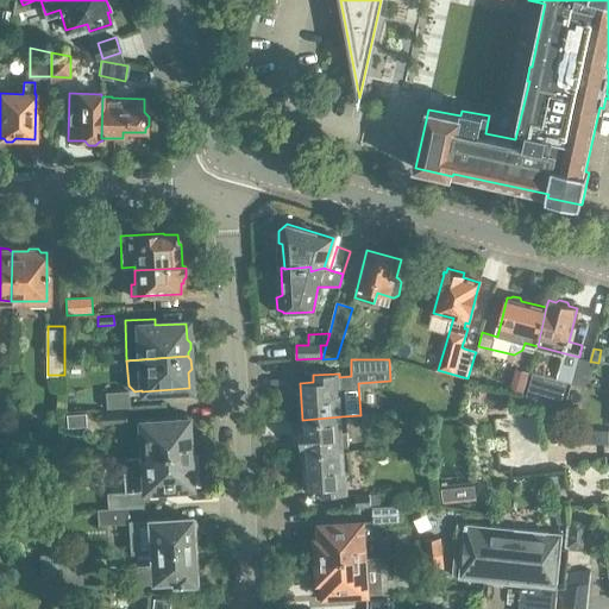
[(586,387),(592,362),(590,362),(579,359),(573,383),(586,387)]
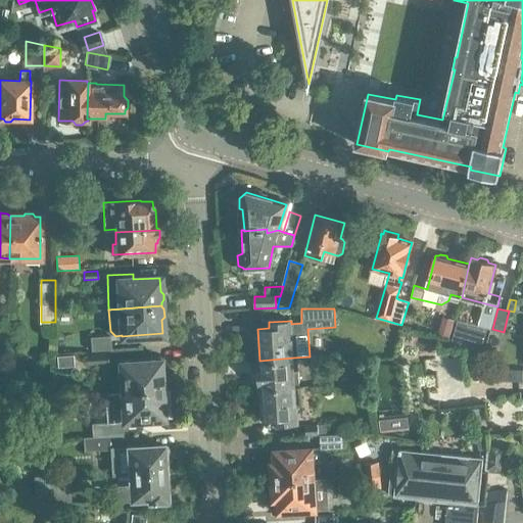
[(448,339),(454,320),(442,317),(437,336),(448,339)]
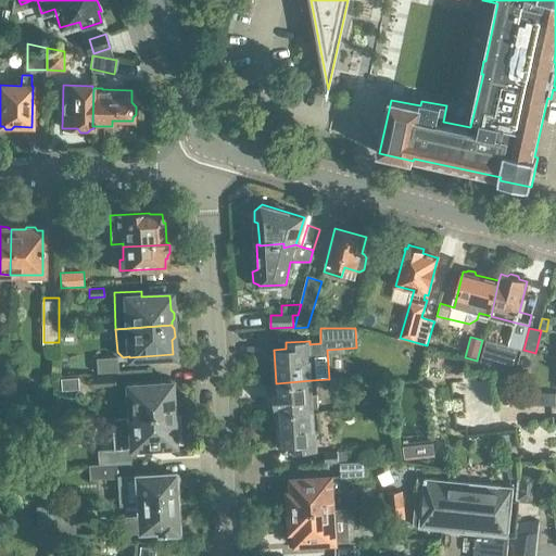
[(480,365),(512,374),(517,352),(497,346),(497,344),(487,341),(480,365)]
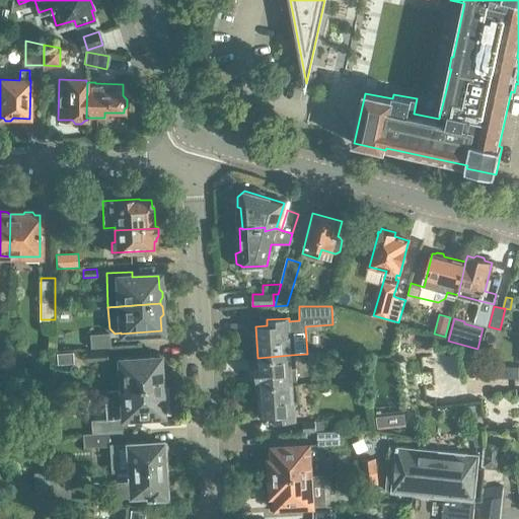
[(109,347),(109,334),(90,335),(90,348),(109,347)]
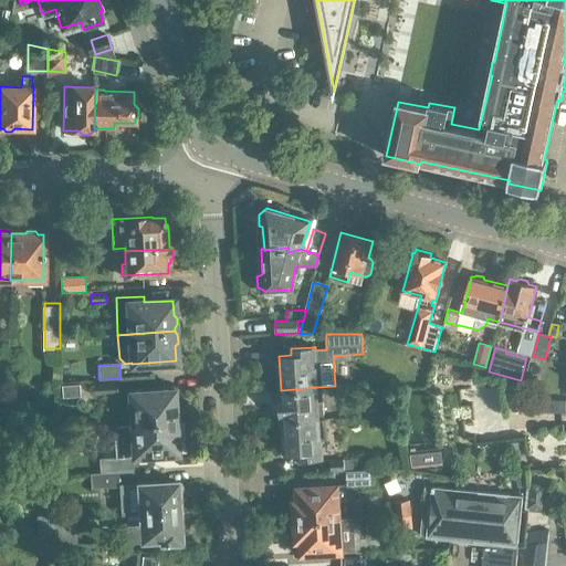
[(119,394),(118,381),(98,384),(98,396),(119,394)]
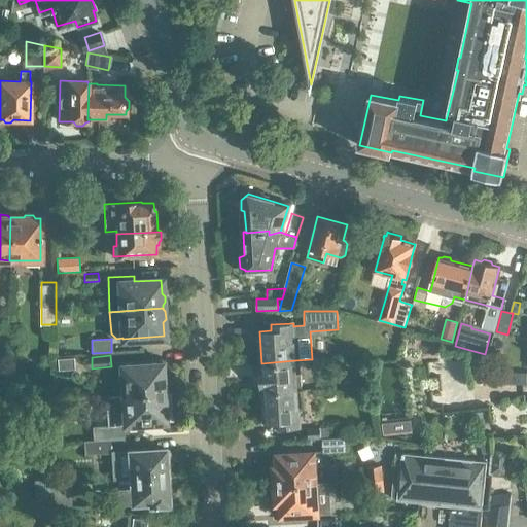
[(73,357),(57,358),(58,370),(74,369),(73,357)]
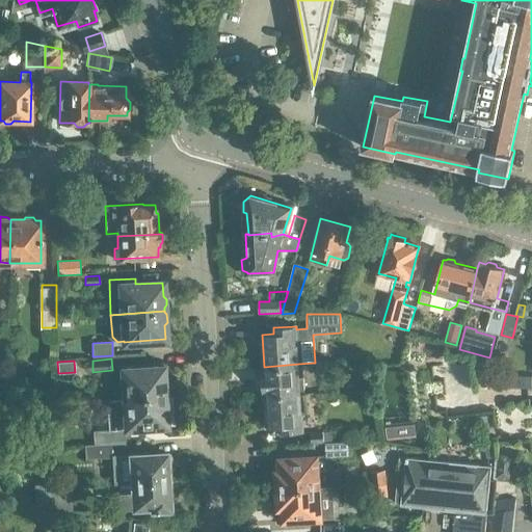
[(264,397),(266,397),(300,395),(298,364),(264,367),(264,369),(262,369),(264,397)]
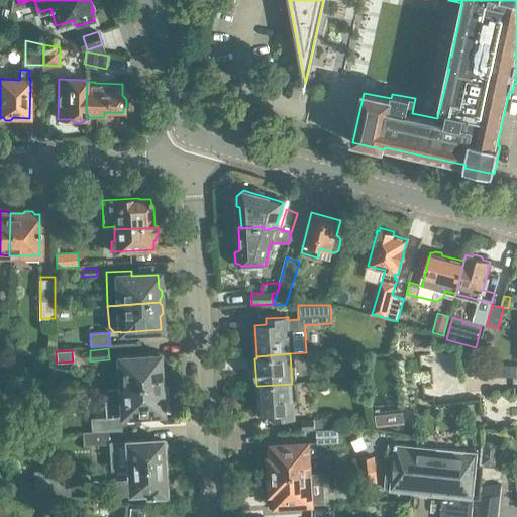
[(118,358),(120,391),(162,388),(161,388),(161,383),(163,380),(163,373),(160,371),(159,356),(118,358)]
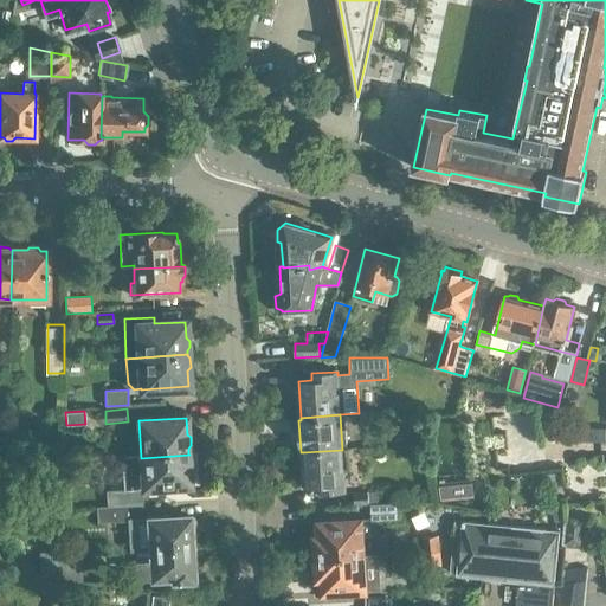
[(605,430),(556,429),(556,442),(605,443),(605,430)]
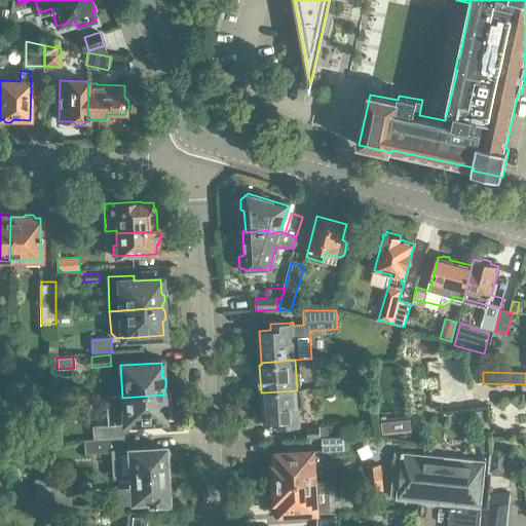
[(299,426),(297,390),(263,392),(265,422),(276,421),(276,427),(299,426)]
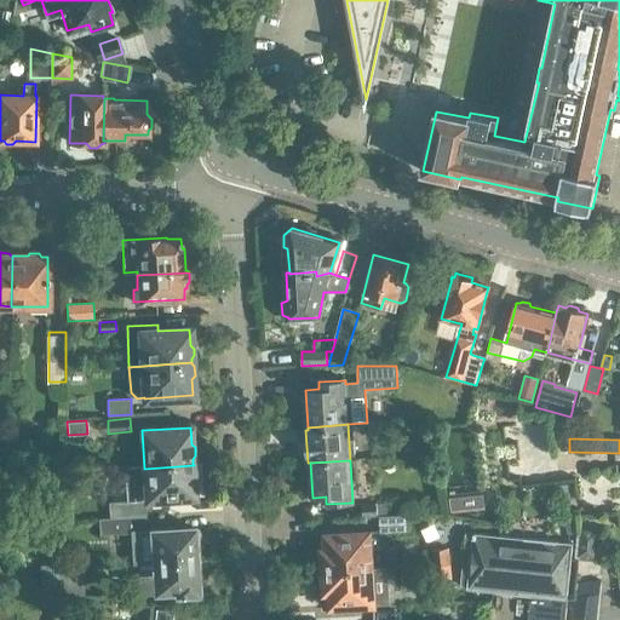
[(194,465),(144,469),(145,500),(194,498),(194,480),(197,476),(196,468),(194,465)]
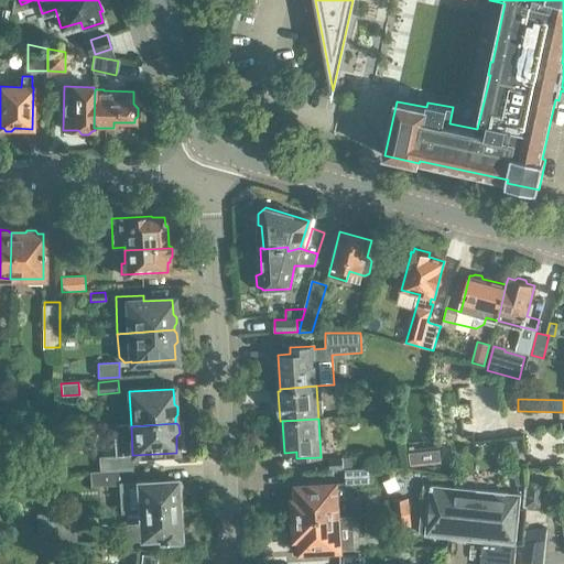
[(414,451),(414,447),(409,448),(409,452),(411,467),(441,464),(438,448),(414,451)]
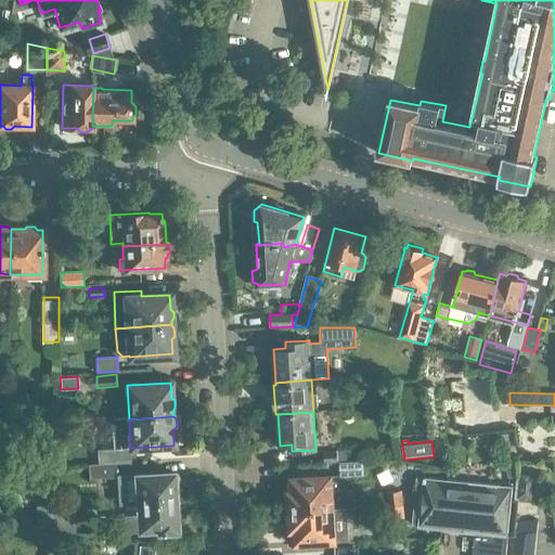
[(117,449),(100,450),(100,463),(131,461),(131,448),(117,449)]
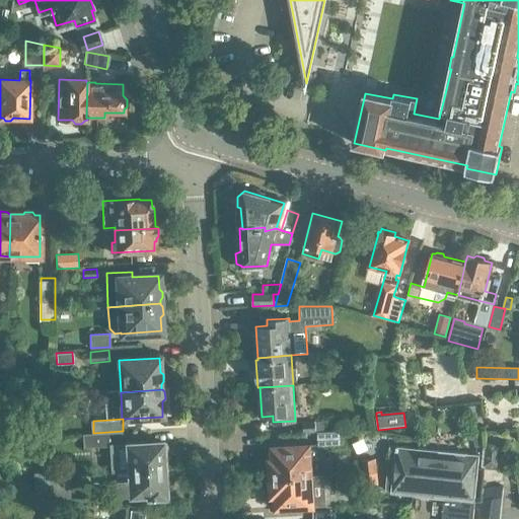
[(303,422),(304,433),(324,431),(323,421),(303,422)]
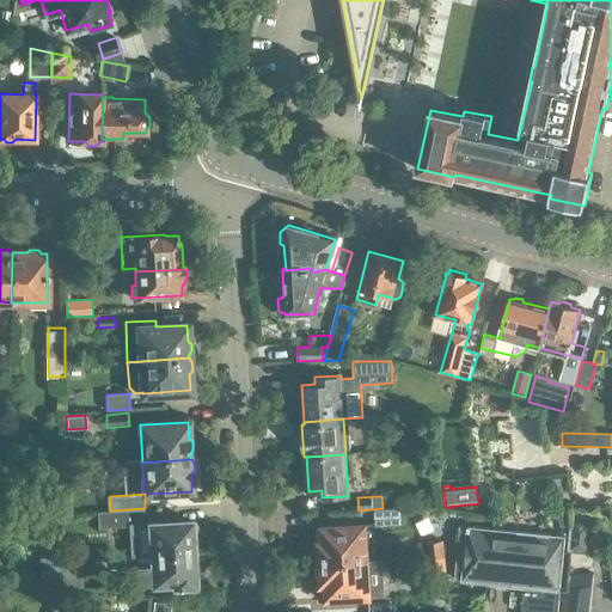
[(146,525),(145,509),(108,512),(99,512),(101,527),(146,525)]
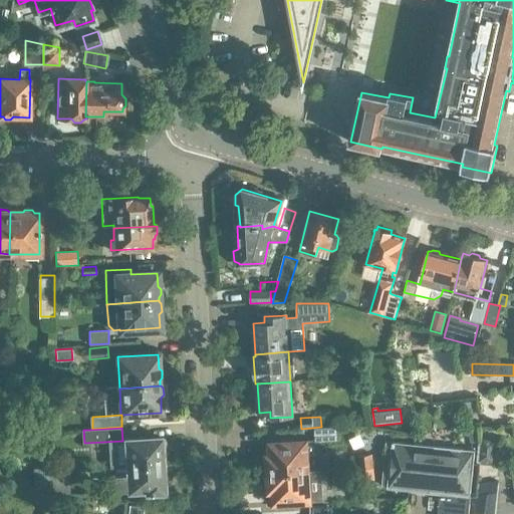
[(337,428),(336,428),(315,429),(316,442),(337,441),(337,428)]
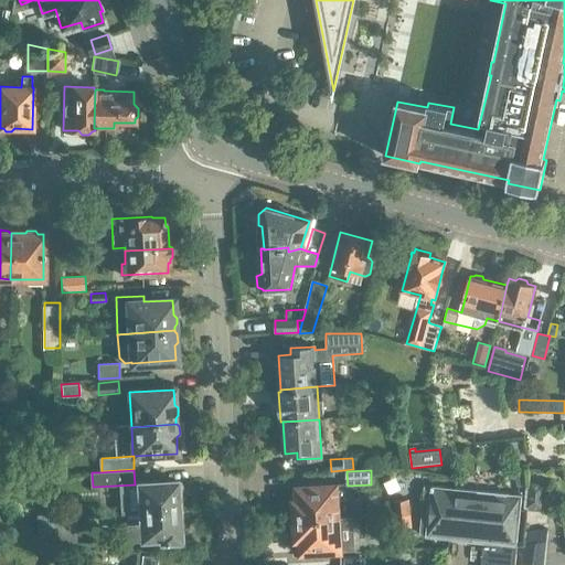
[(508,477),(509,486),(521,483),(520,475),(508,477)]
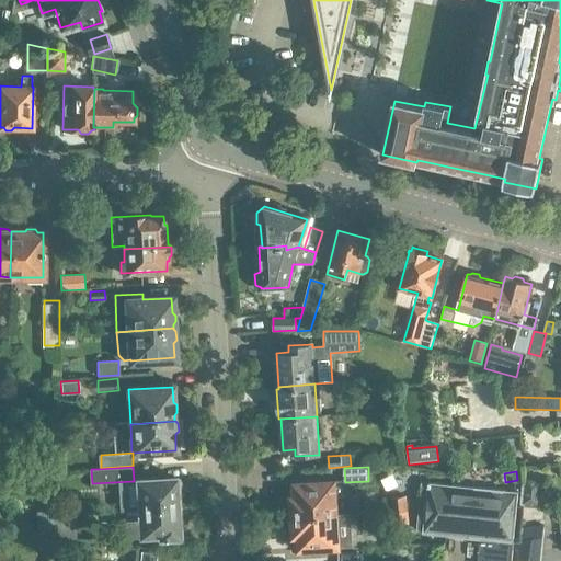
[(139,510),(179,507),(178,490),(179,489),(180,489),(181,487),(181,485),(182,483),(182,482),(181,481),(181,480),(180,480),(180,479),(178,478),(176,478),(176,477),(138,480),(139,510)]
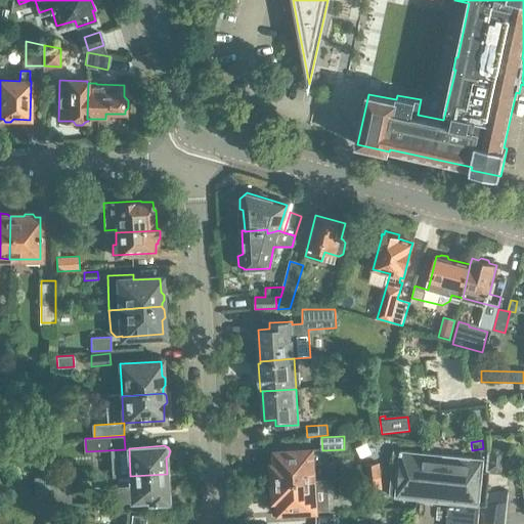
[(487,473),(504,475),(507,450),(491,448),(487,473)]
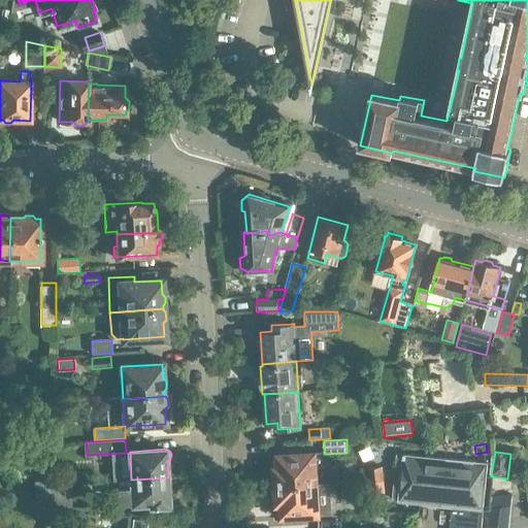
[(275,468),(276,488),(317,485),(316,469),(324,469),(323,458),(321,458),(321,453),(275,456),(275,468)]
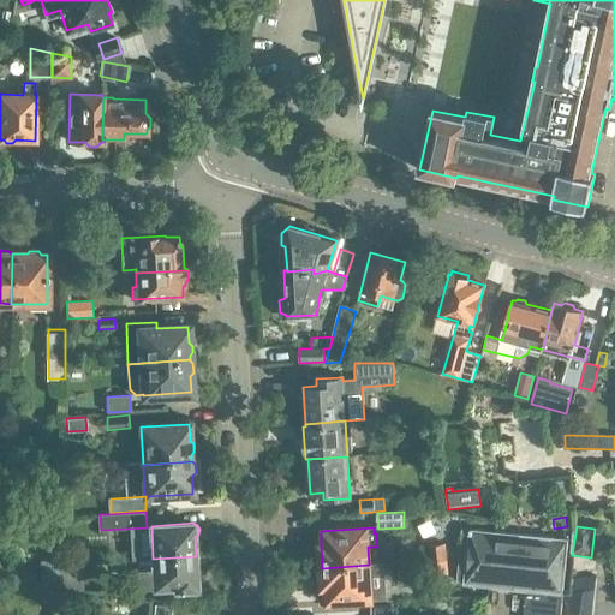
[(463,529),(458,580),(465,580),(464,584),(529,590),(525,614),(560,614),(563,592),(568,539),(463,529)]
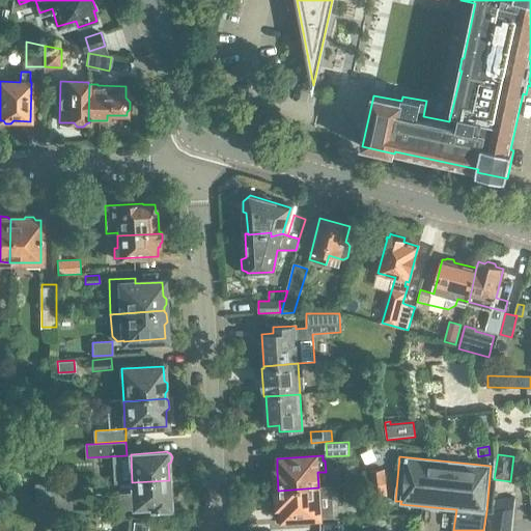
[(386,482),(385,468),(369,470),(369,483),(386,482)]
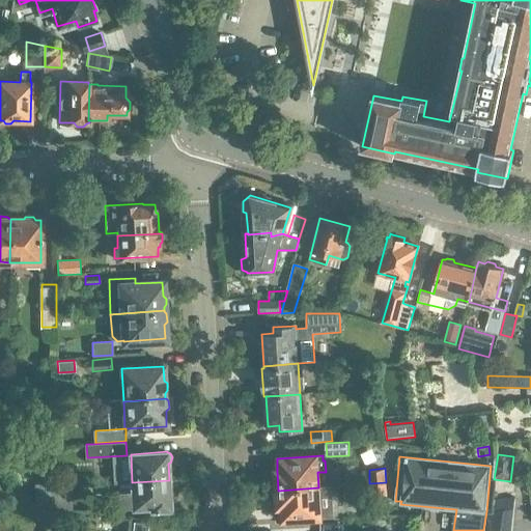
[(0,500),(5,498),(15,499),(14,498),(12,495),(2,475),(0,475),(0,500)]
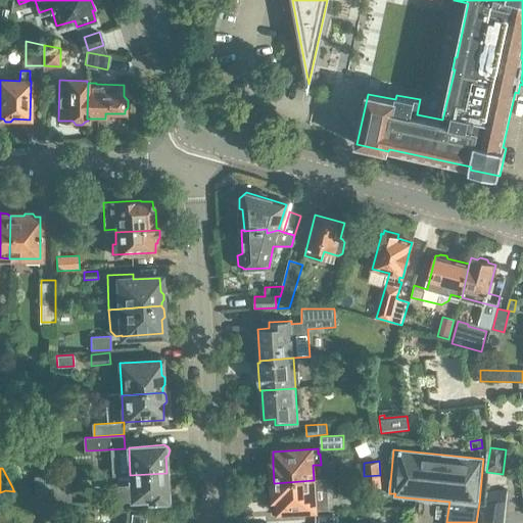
[(169,502),(167,473),(130,475),(119,476),(121,498),(132,497),(132,501),(149,500),(149,503),(169,502)]
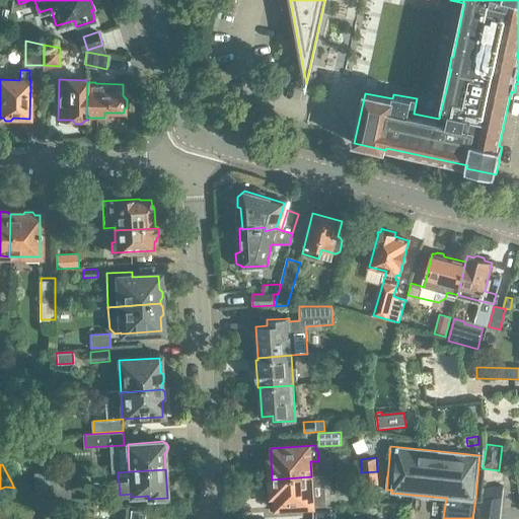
[(58,471),(56,471),(33,471),(33,490),(58,489),(58,478),(58,471)]
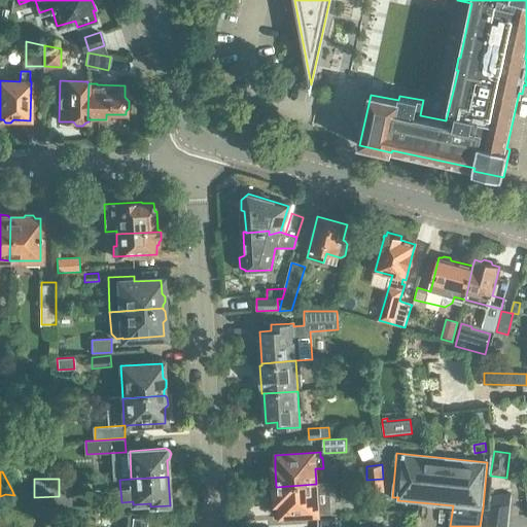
[(383,479),(366,480),(367,491),(384,490),(383,479)]
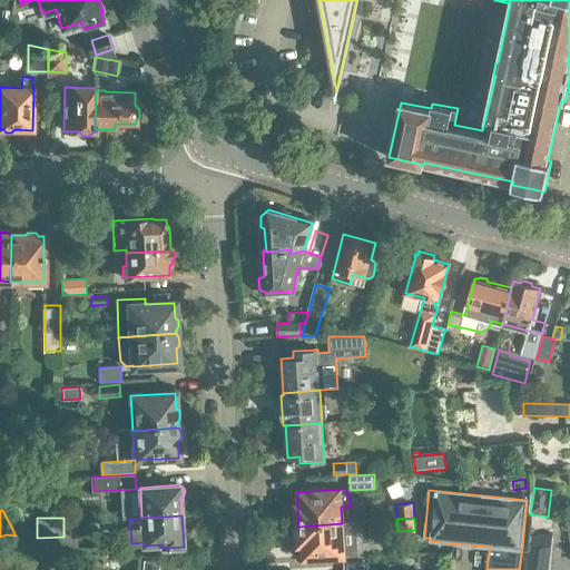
[(355,523),(342,523),(298,527),(300,546),(301,559),(357,554),(355,523)]
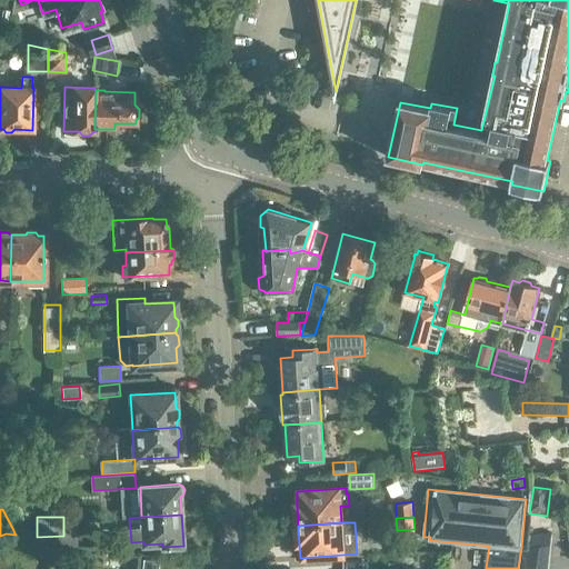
[(528,530),(527,543),(550,546),(551,533),(528,530)]
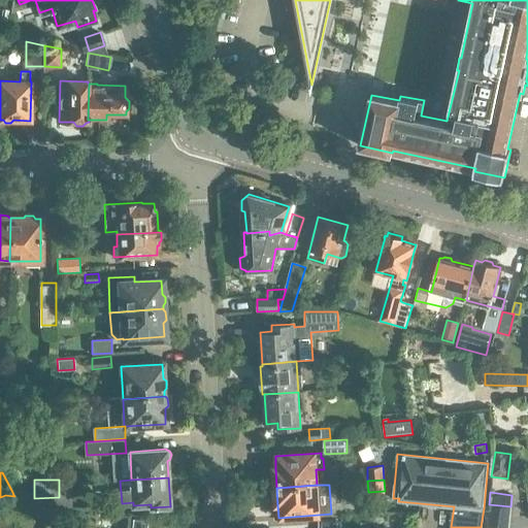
[(489,504),(488,515),(509,517),(510,506),(489,504)]
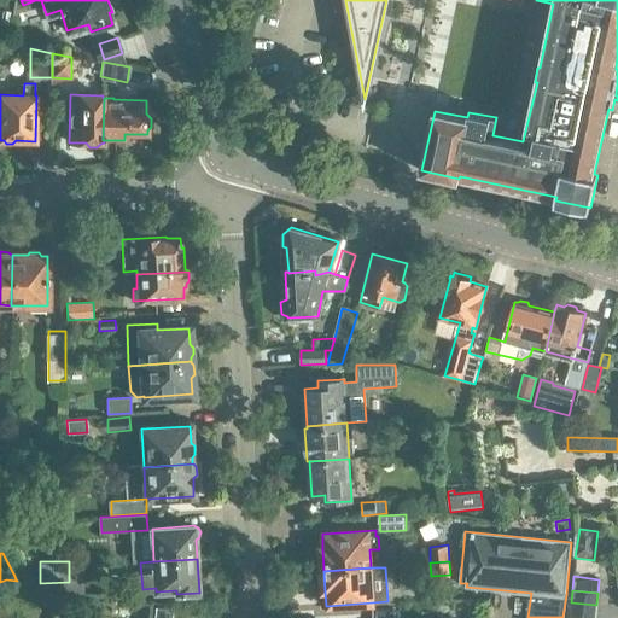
[(571,602),(569,614),(595,617),(596,605),(571,602)]
